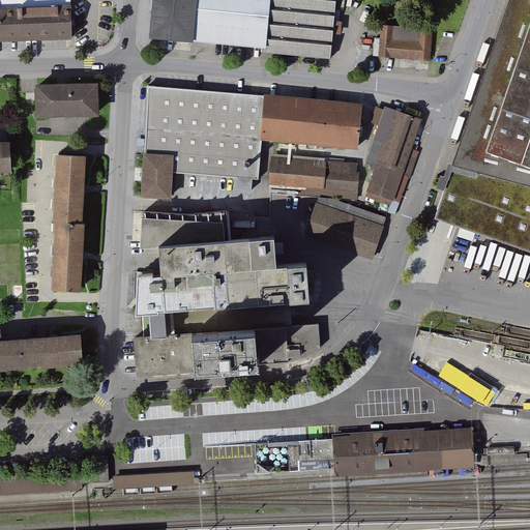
[(197,0),(152,0),(149,39),(194,42),(197,0)]
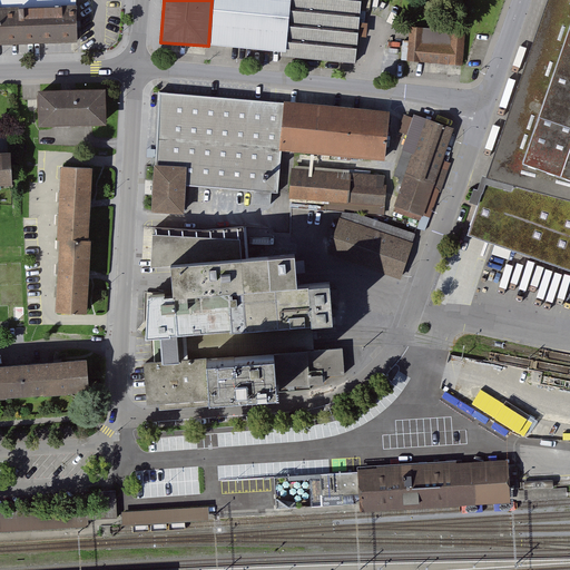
[(286,0),(212,0),(208,46),(283,53),(286,0)]
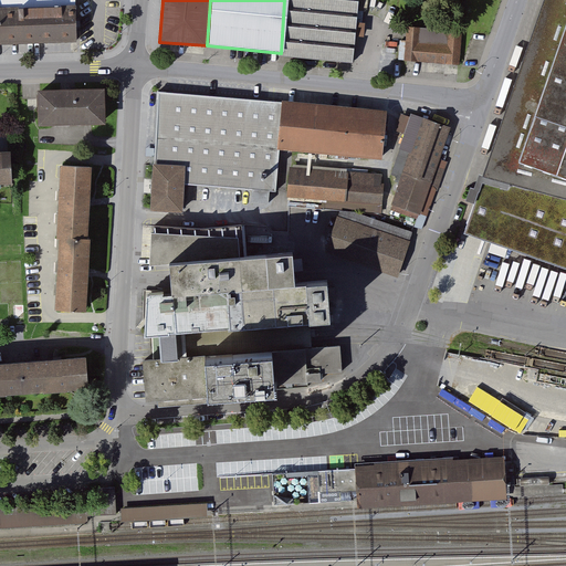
[(358,0),(284,0),(281,53),(353,60),(358,0)]
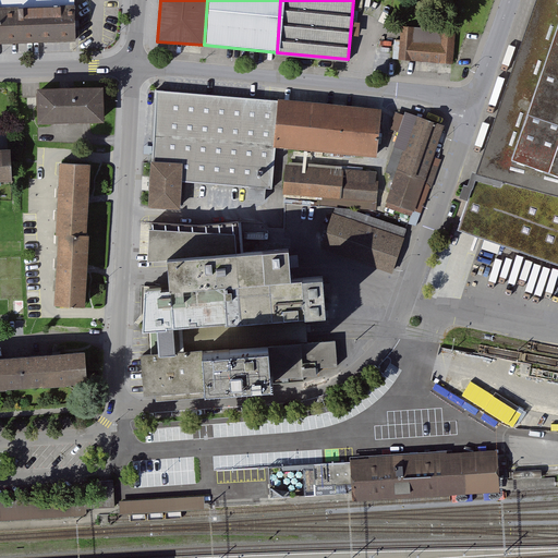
[(557,0),(535,0),(473,177),(557,199),(557,0)]
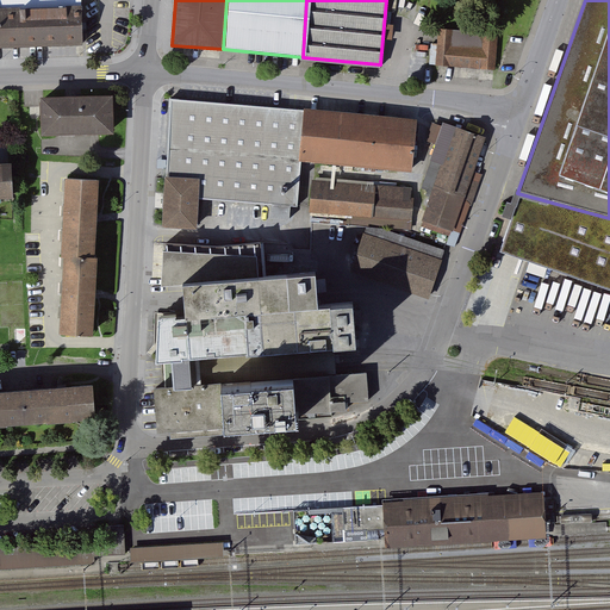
[(81,5),(0,7),(2,49),(85,47),(81,5)]
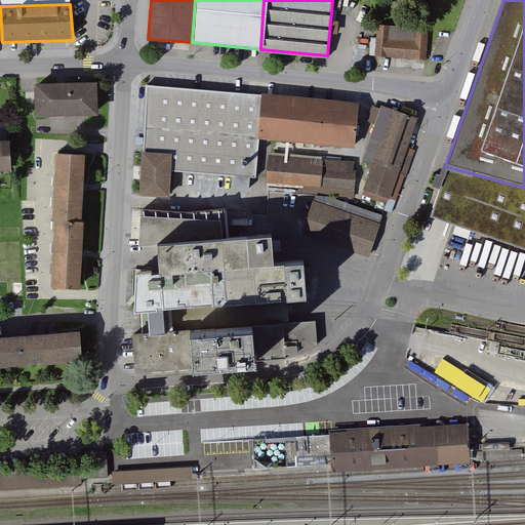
[(430,31),(377,27),(375,57),(428,61),(430,31)]
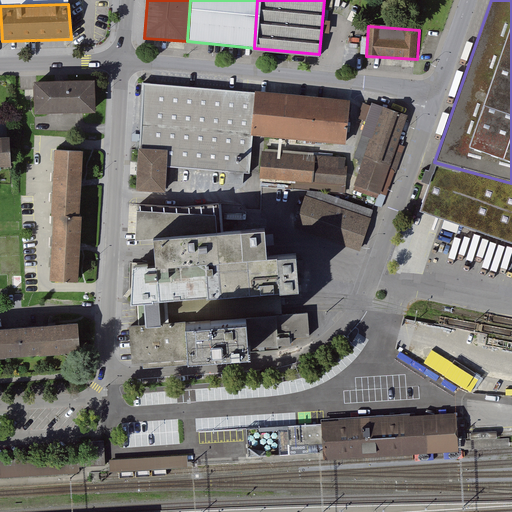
[(32,85),(33,115),(98,113),(96,83),(32,85)]
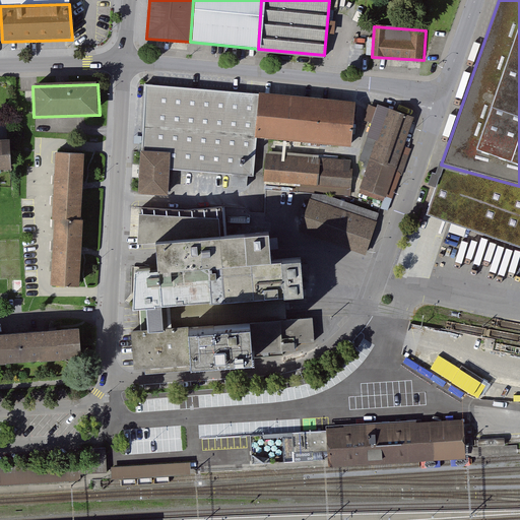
[(261,93),(146,85),(139,192),(169,194),(171,171),(256,177),(258,137),(261,93)]
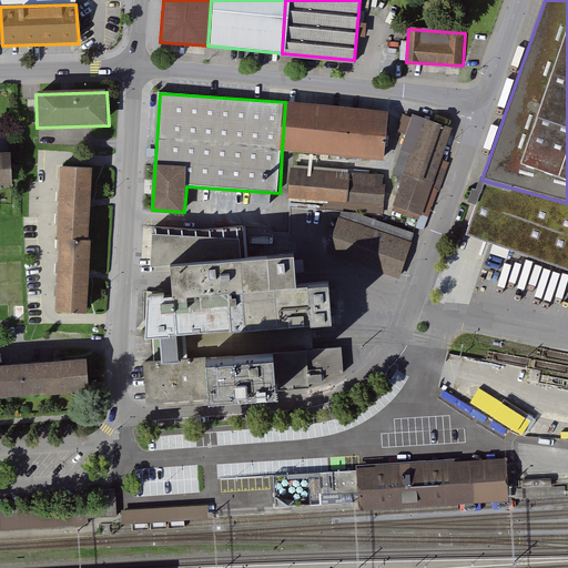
[(388,114),(285,102),(282,150),(384,159),(388,114)]
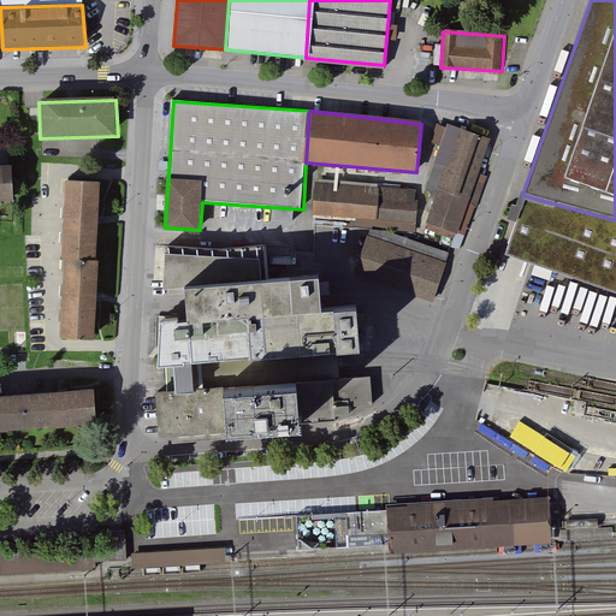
[(490,140),(448,125),(434,165),(445,169),(425,226),(462,240),(485,178),(478,176),(490,140)]
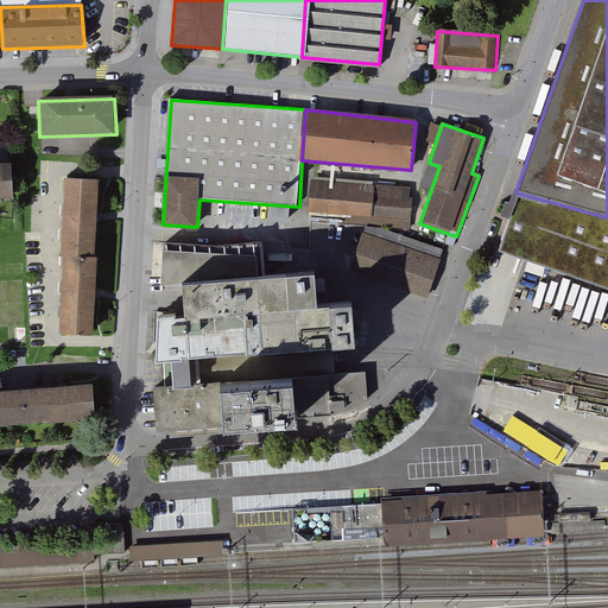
[(0,164),(0,195),(12,195),(11,164),(0,164)]
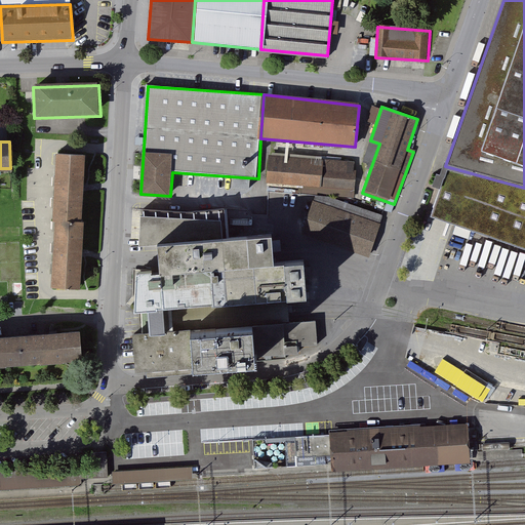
[(51,287),(78,288),(82,155),(54,154),(51,287)]
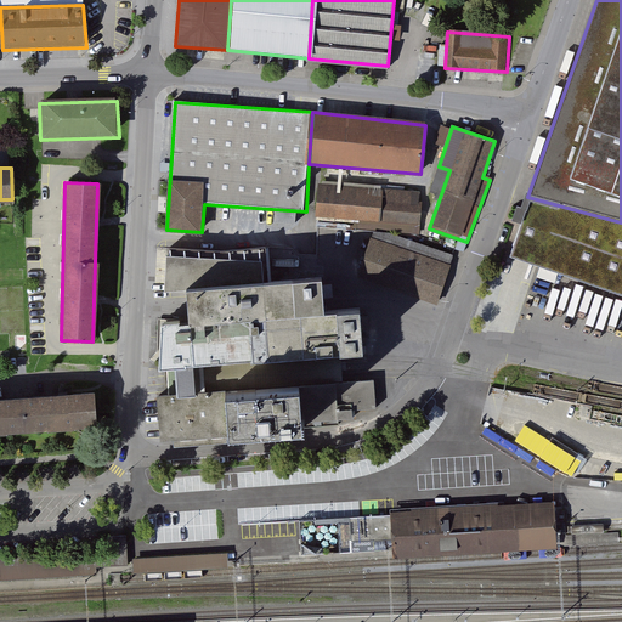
[(420,193),(318,185),(317,221),(419,230),(420,193)]
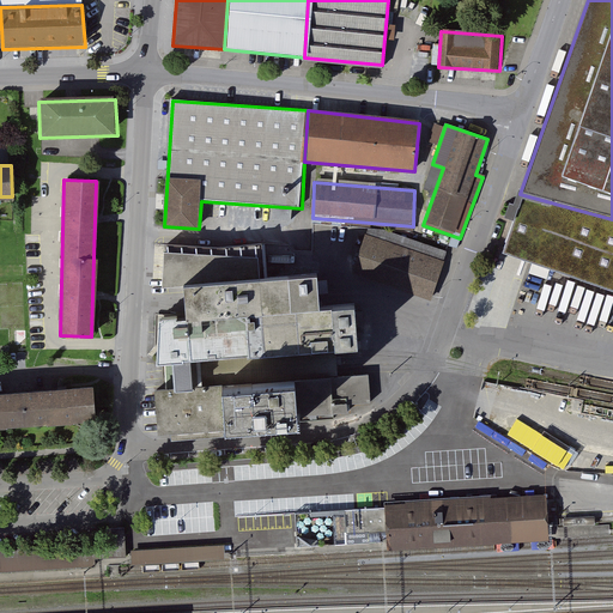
[(612,219),(520,194),(501,253),(612,295),(612,219)]
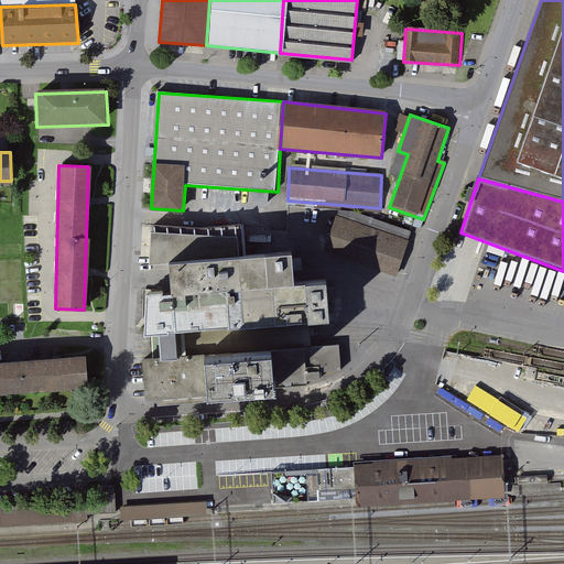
[(407,241),(336,216),(323,252),(394,277),(407,241)]
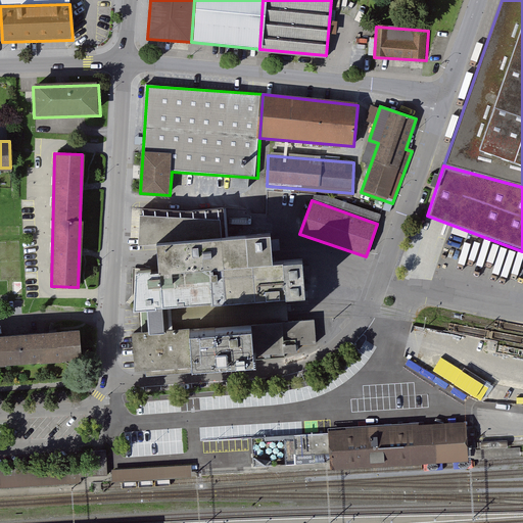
[(132,332),(134,368),(283,358),(283,353),(295,351),(295,343),(315,342),(314,319),(170,331),(169,304),(305,294),(301,258),(272,259),(270,231),(224,236),(222,208),(182,211),(142,208),(139,244),(154,243),(156,269),(136,270),(134,311),(140,310),(141,332),(132,332)]
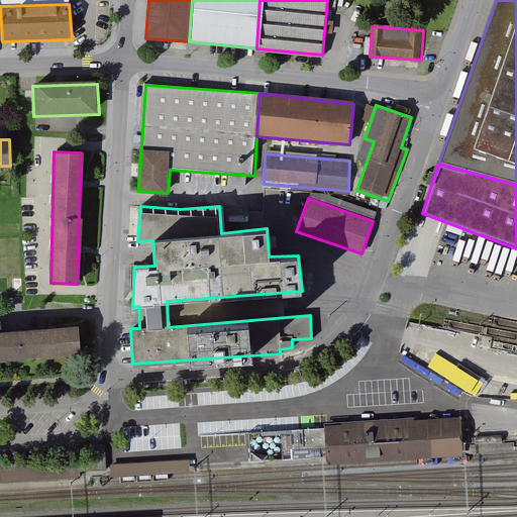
[(22,356),(80,352),(78,327),(21,331),(22,356)]
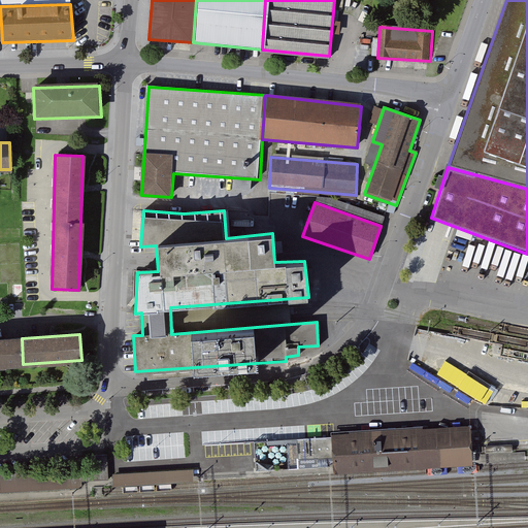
[(0,365),(23,364),(22,338),(0,339),(0,365)]
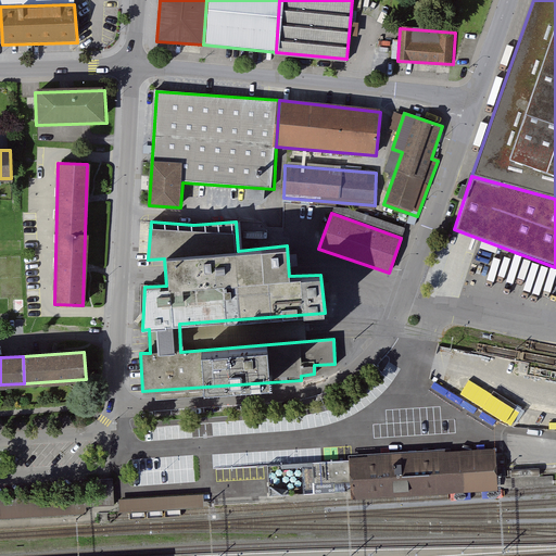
[(349,465),(349,459),(306,463),(307,480),(351,477),(351,491),(460,483),(458,457),(441,458),(426,459),(413,460),(386,463),(349,465)]
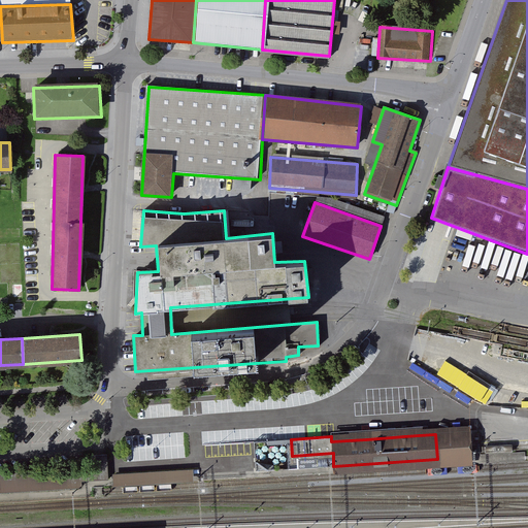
[(109,484),(191,479),(190,468),(108,473),(109,484)]
